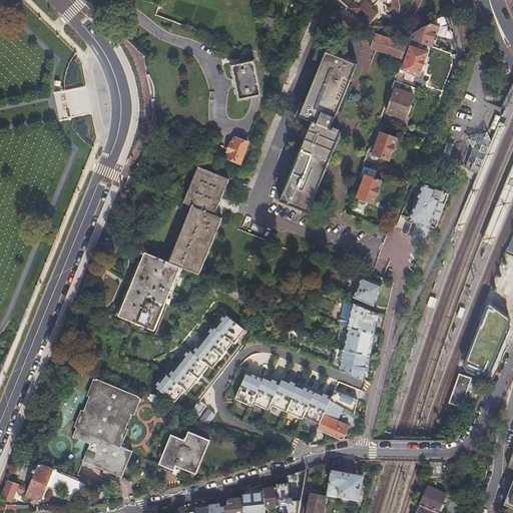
[(338,0),(367,26),(378,13),(372,8),(379,0),(378,0),(338,0)]
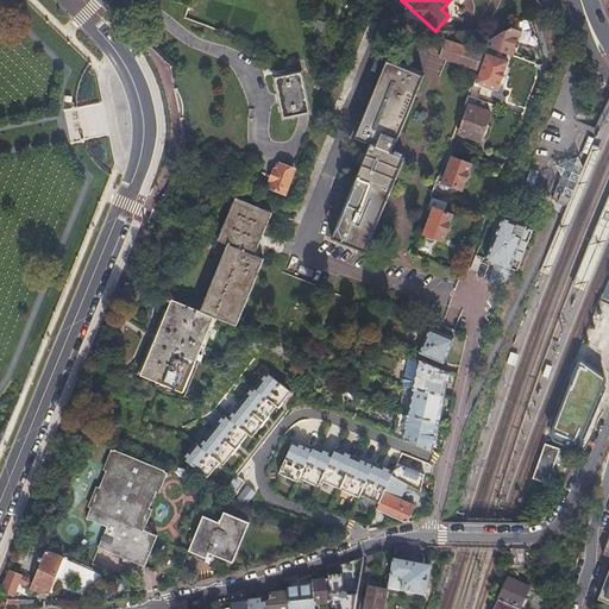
[(319,35),(322,36),(326,24),(325,23),(327,13),(321,11),(316,30),(319,30),(319,35)]
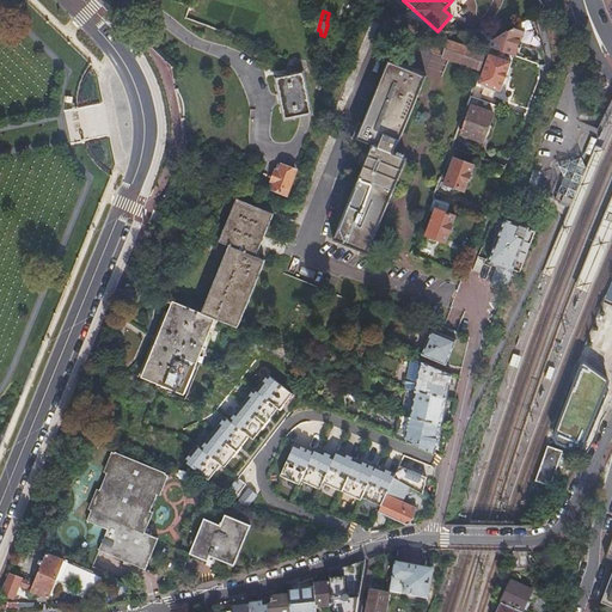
[(487,47),(514,56),(522,31),(512,28),(506,32),(505,31),(489,42),(487,47)]
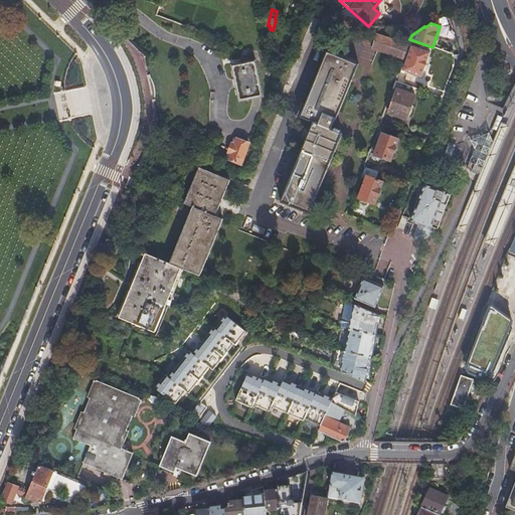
[(371,48),(402,59),(407,45),(376,34),(371,48)]
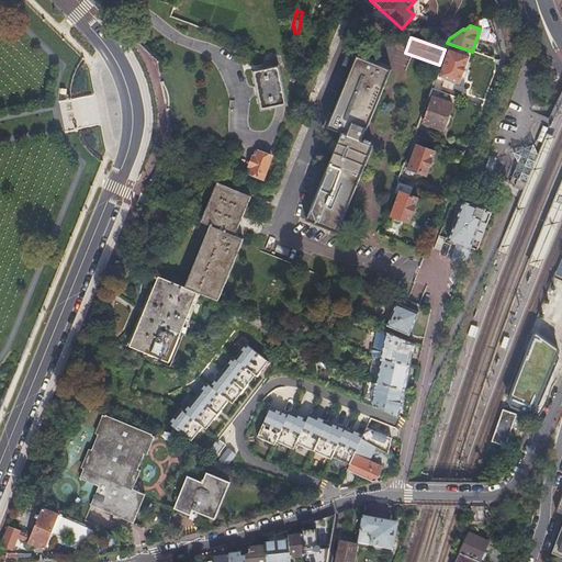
[(459,85),(469,57),(448,51),(438,77),(459,85)]
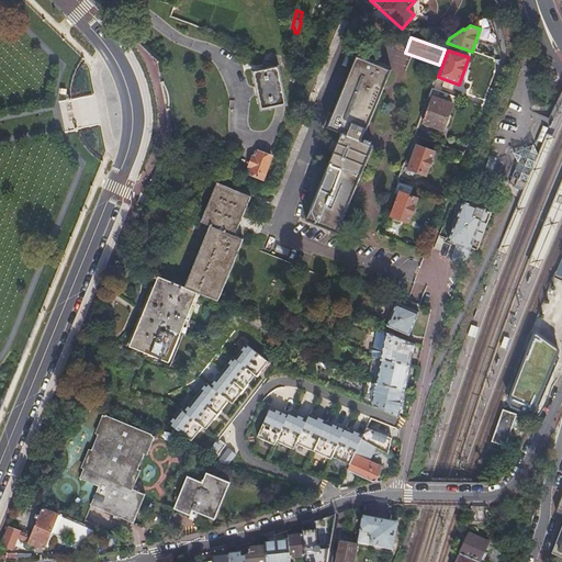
[(313,203),(343,215),(372,145),(361,141),(391,69),(357,55),(327,126),(341,132),(313,203)]
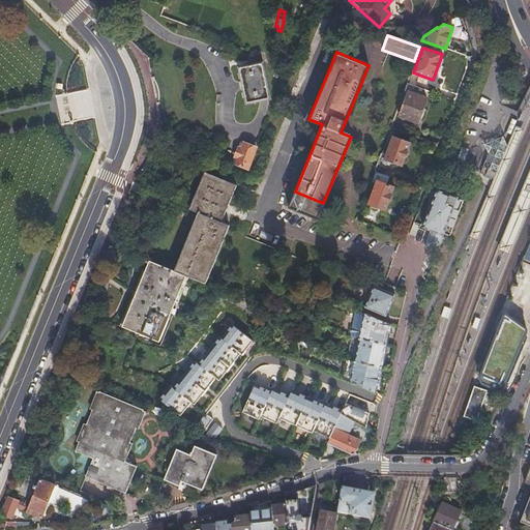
[(268,98),(259,58),(246,61),(247,65),(237,67),(244,104),(268,98)]
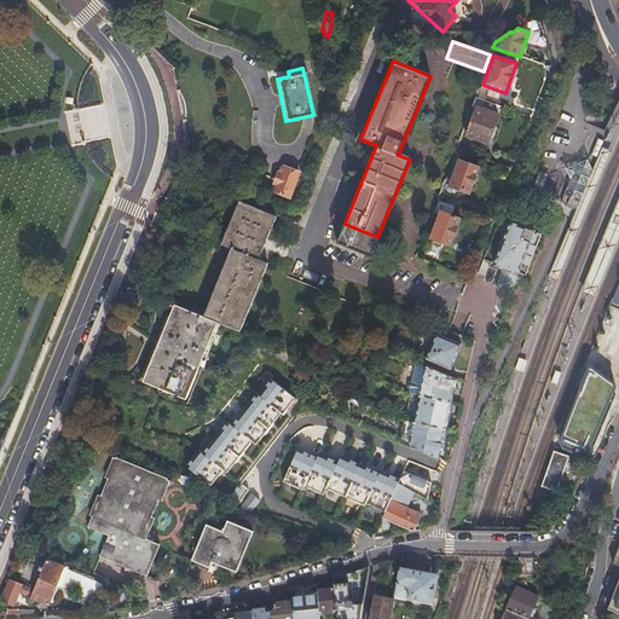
[(487,144),(497,115),(475,108),(464,136),(487,144)]
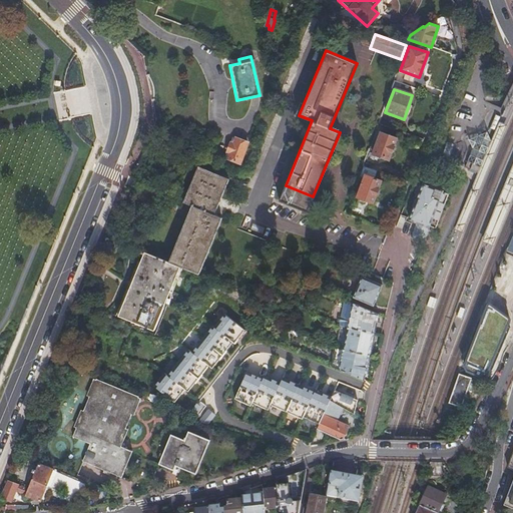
[(396,139),(375,131),(368,149),(373,150),(372,154),(388,160),(396,139)]
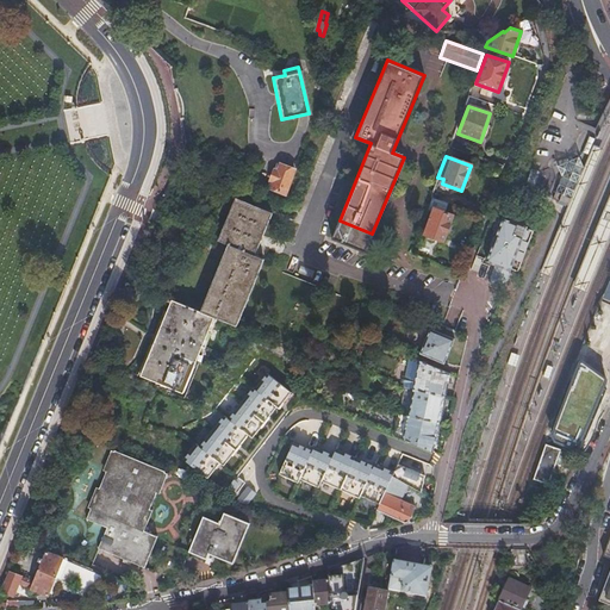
[(566,203),(571,205),(572,201),(573,199),(577,192),(580,182),(583,176),(586,169),(585,167),(582,159),(580,156),(576,159),(567,162),(559,166),(561,170),(564,176),(561,180),(560,184),(554,198),(561,200),(566,203)]
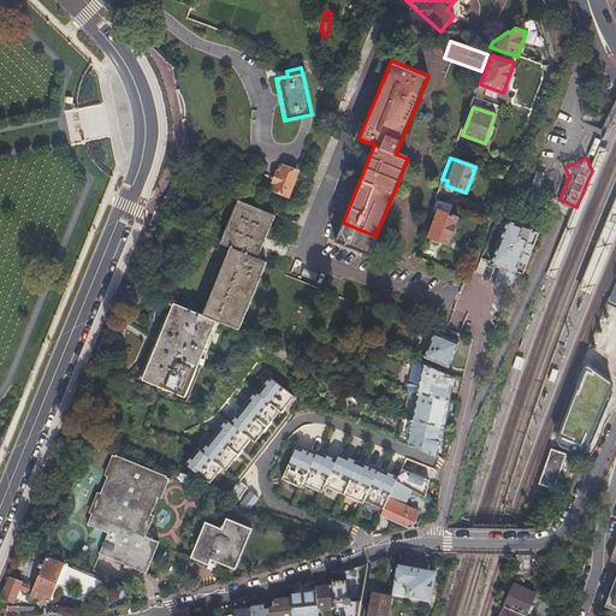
[(286,197),(296,173),(282,167),(278,166),(272,182),(274,183),(272,193),(286,197)]
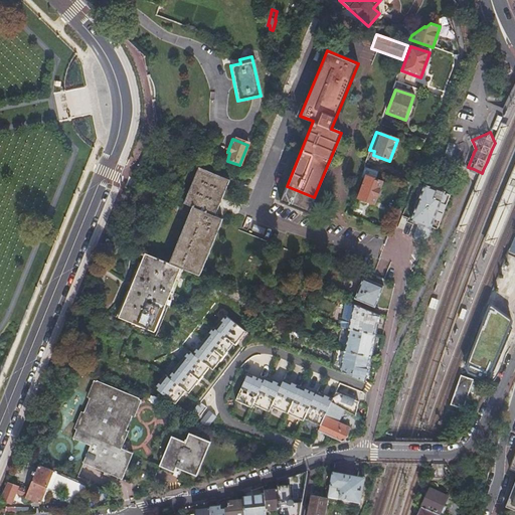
[(371,178),(374,170),(363,167),(360,176),(364,178),(356,198),(373,204),(381,182),(371,178)]
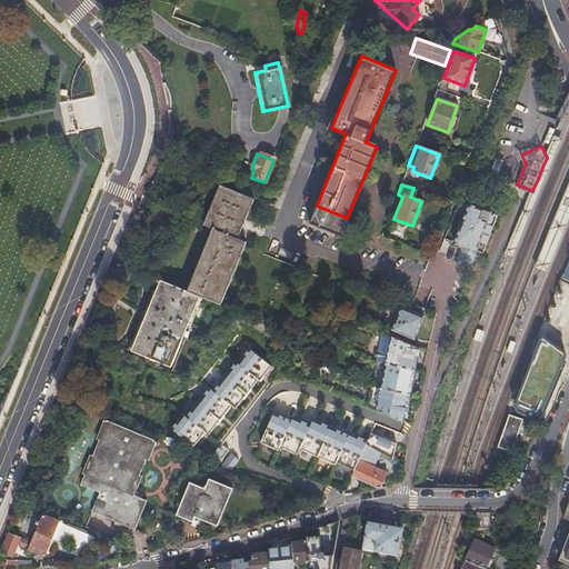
[(212,228),(187,290),(200,296),(221,305),(247,242),(239,239),(255,199),(221,186),(205,225),(212,228)]
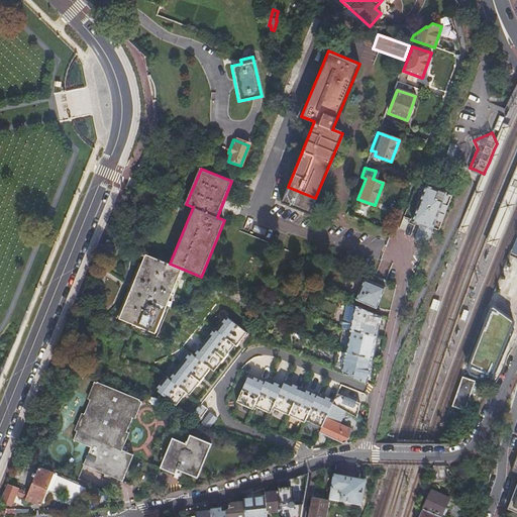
[(445,193),(418,182),(400,230),(426,241),(445,193)]
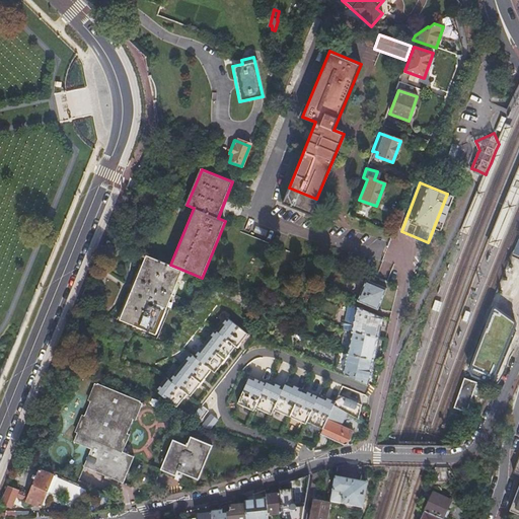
[(310,214),(316,199),(289,188),(283,202),(310,214)]
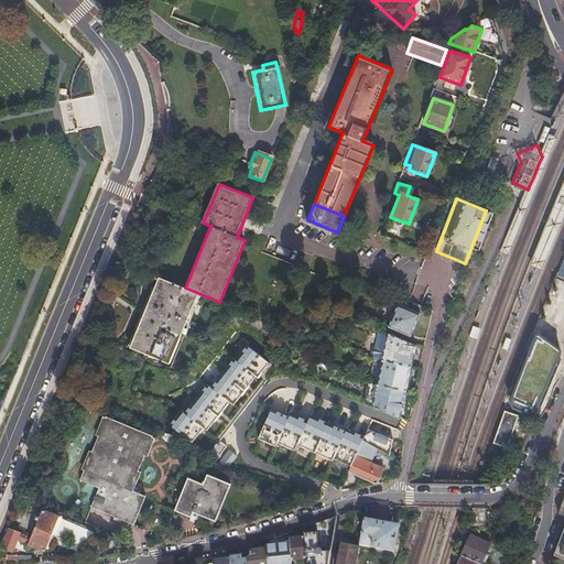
[(136,256),(118,249),(115,258),(132,264),(136,256)]
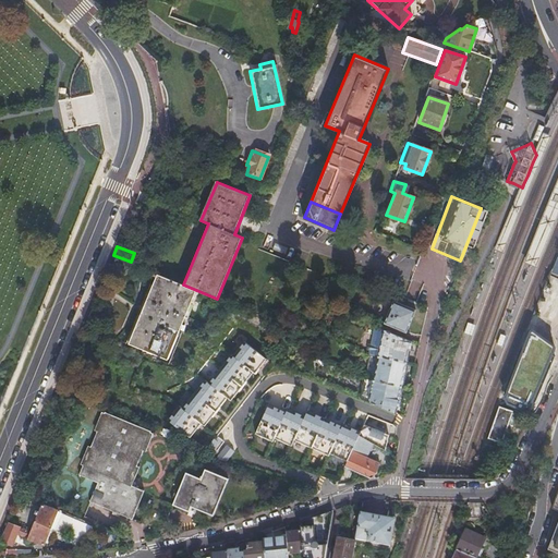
[(196,290),(183,284),(157,275),(154,274),(153,276),(156,277),(129,343),(168,360),(196,290)]
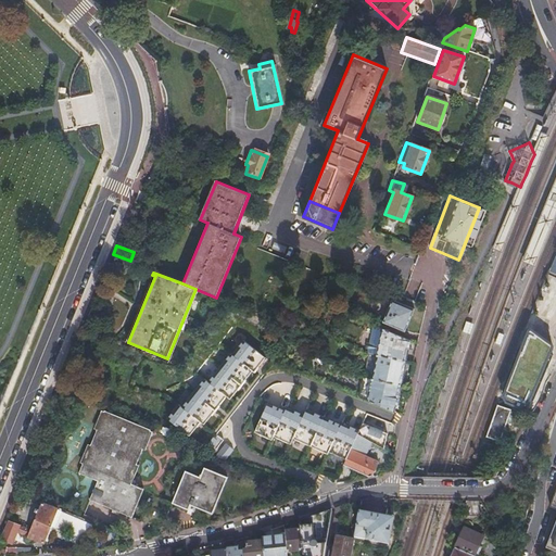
[(404,331),(413,310),(391,300),(382,323),(404,331)]
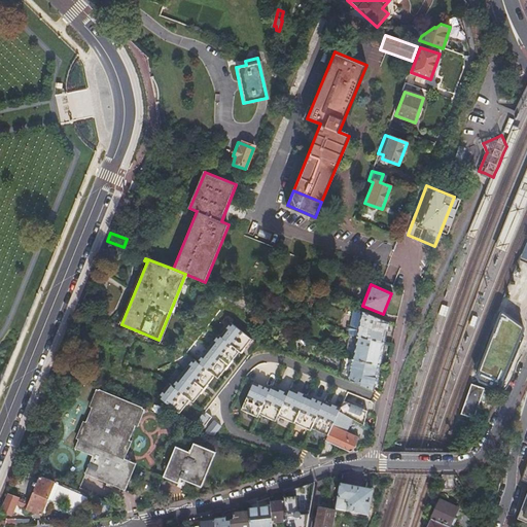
[(383,342),(387,322),(353,309),(348,336),(349,336),(383,342)]
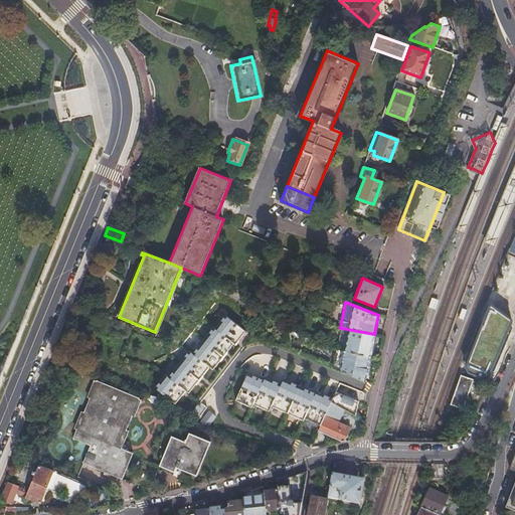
[(510,319),(491,304),(490,305),(489,305),(466,366),(468,371),(487,379),(511,322),(511,320),(510,319)]
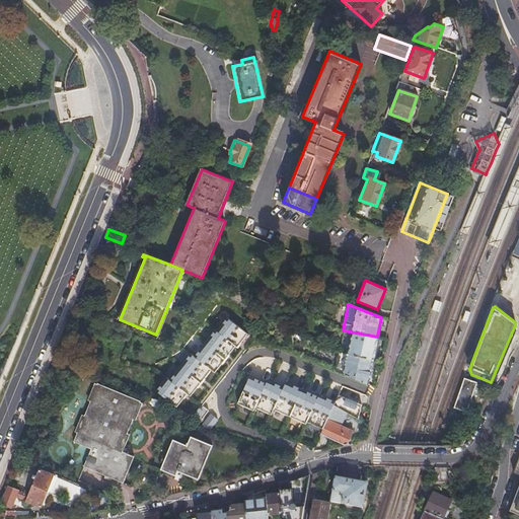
[(168,379),(158,392),(179,409),(189,394),(193,396),(212,370),(216,372),(236,345),(238,346),(248,332),(227,317),(217,330),(215,329),(196,357),(192,354),(171,381),(168,379)]
